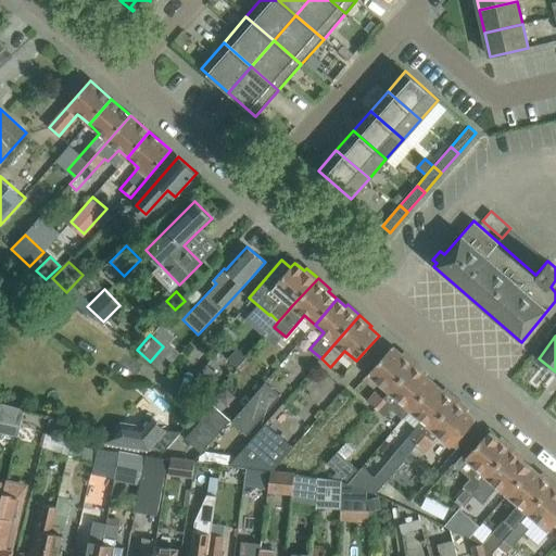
[(391,391),(415,364),(403,353),(401,355),(392,348),(370,373),(391,391)]
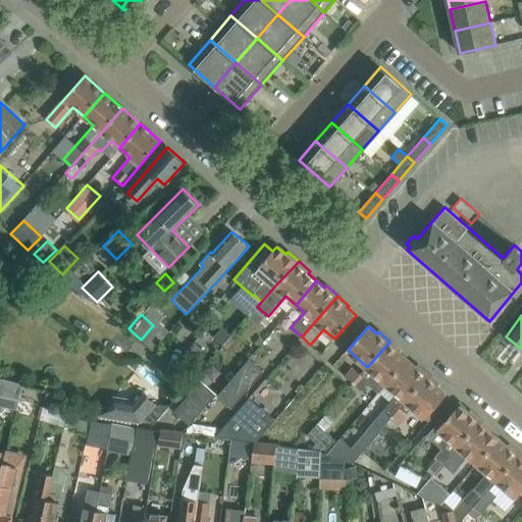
[(387,384),(407,361),(399,353),(400,351),(389,342),(367,367),(361,374),(353,383),(360,389),(366,383),(377,395),(386,384),(387,384)]
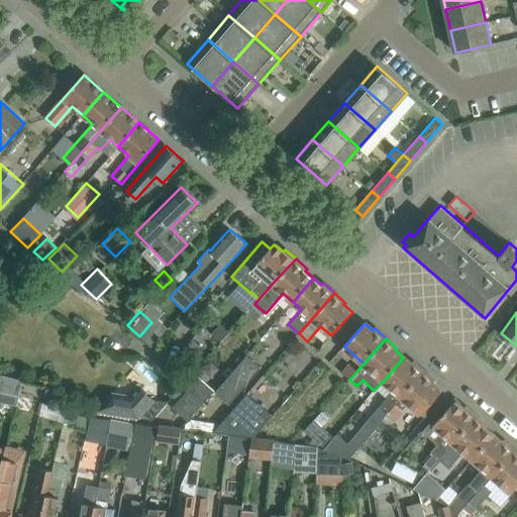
[(215,392),(228,405),(261,368),(246,355),(215,392)]
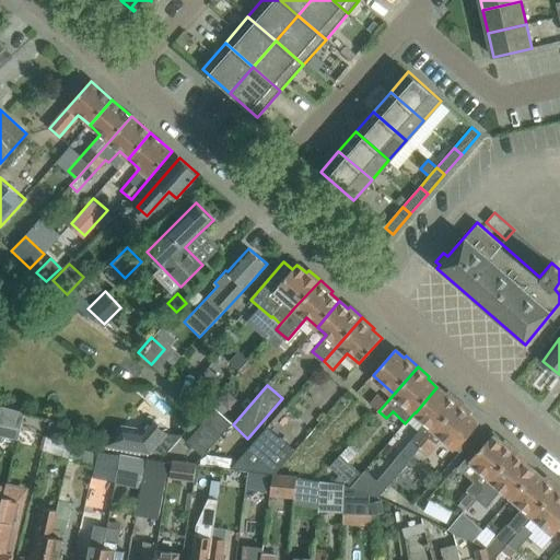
[(420,447),(459,403),(447,392),(445,394),(436,387),(416,412),(427,422),(376,480),(365,470),(350,488),(370,494),(377,497),(416,453),(420,447)]
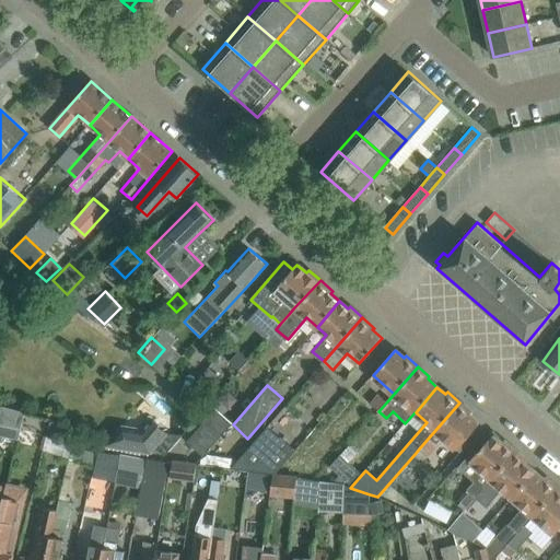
[(378,411),(387,401),(380,395),(371,405),(378,411)]
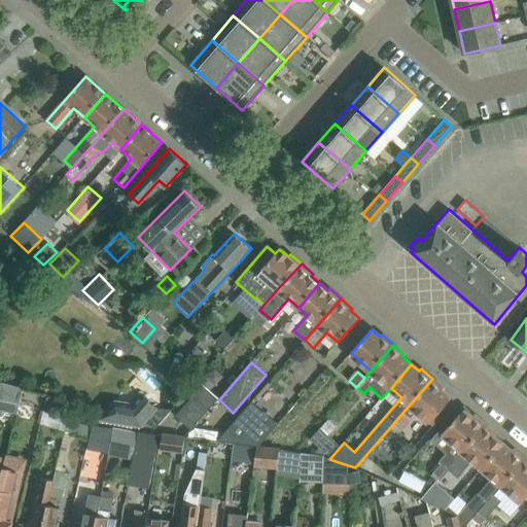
[(430,422),(451,398),(442,391),(444,389),(432,379),(395,421),(403,428),(411,419),(418,412),(430,422)]
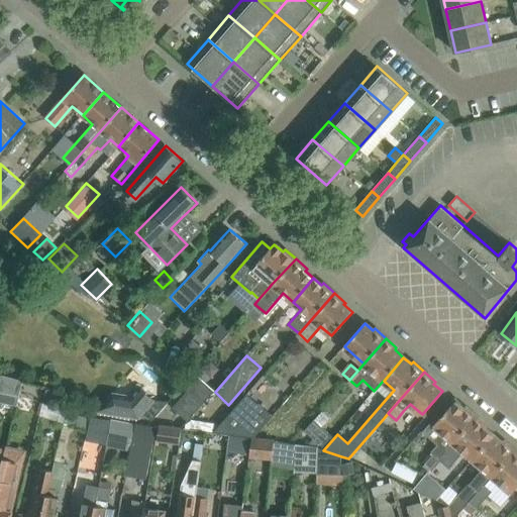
[(3,375),(0,384),(0,393),(20,399),(24,381),(3,375)]
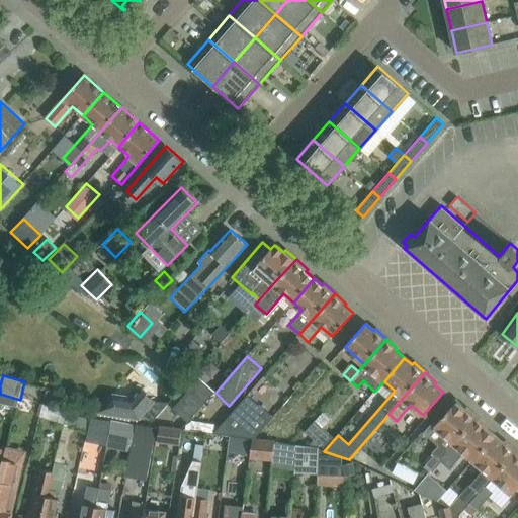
[(187,422),(213,392),(199,379),(173,409),(187,422)]
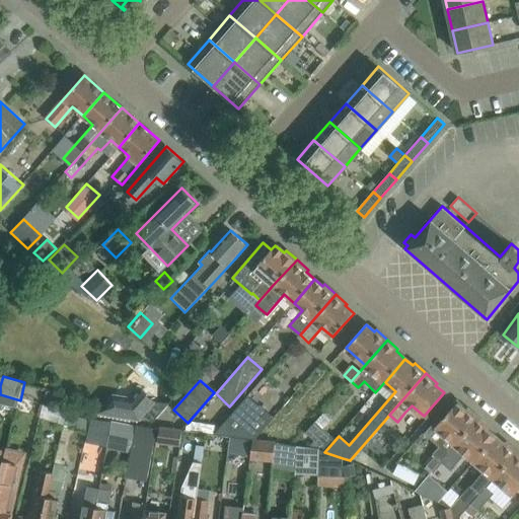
[(110,397),(94,415),(152,423),(168,405),(152,404),(137,391),(129,400),(110,397)]
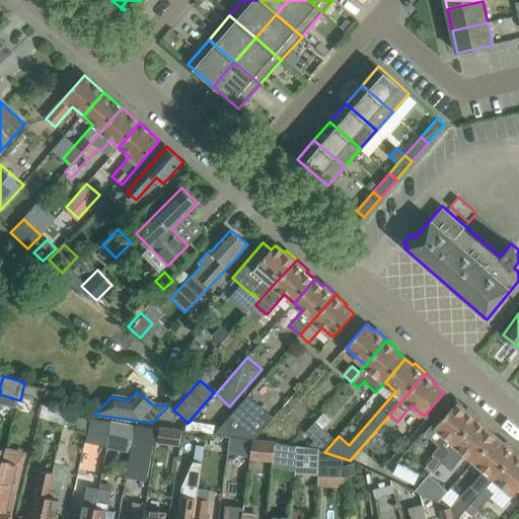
[(20,400),(0,394),(0,404),(18,410),(20,400)]
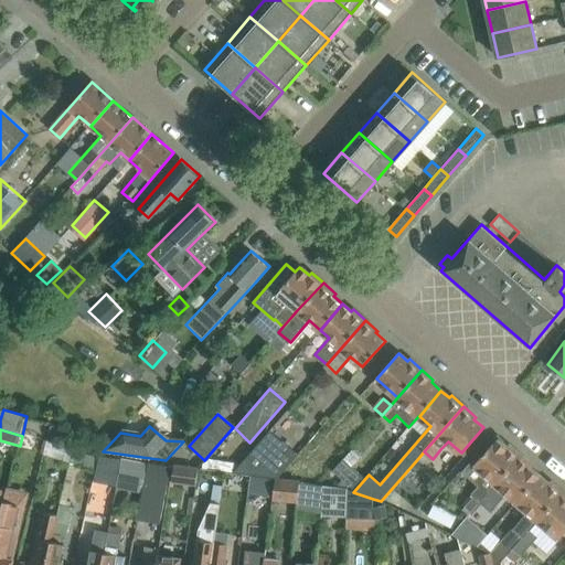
[(252,473),(275,477),(277,478),(298,455),(269,432),(233,471),(252,473)]
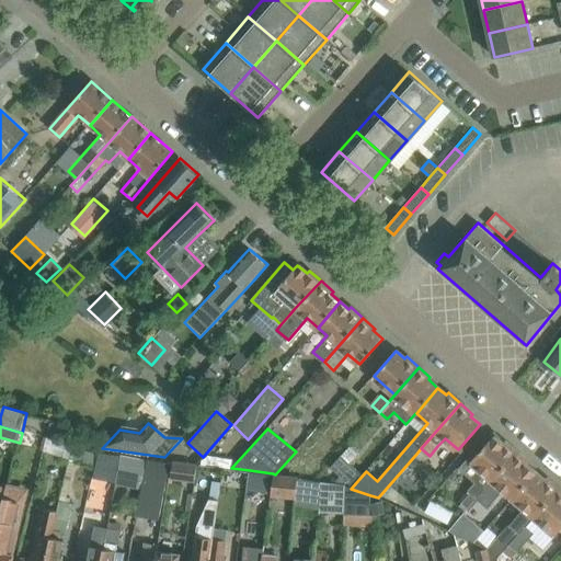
[(477,497),(516,453),(504,442),(503,444),(493,436),(478,454),(474,450),(458,469),(476,483),(469,490),(471,492),(477,497)]
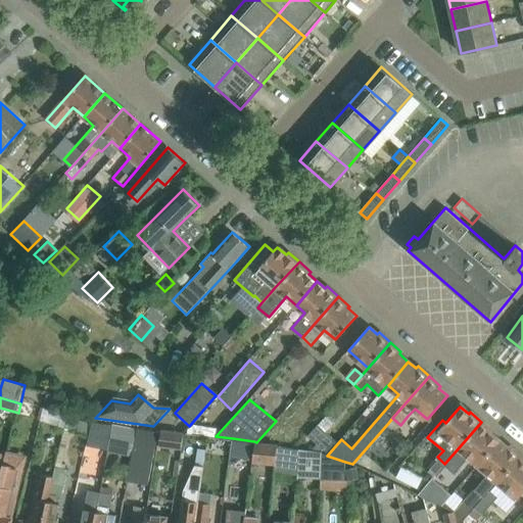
[(88,434),(90,424),(67,418),(65,428),(70,429),(88,434)]
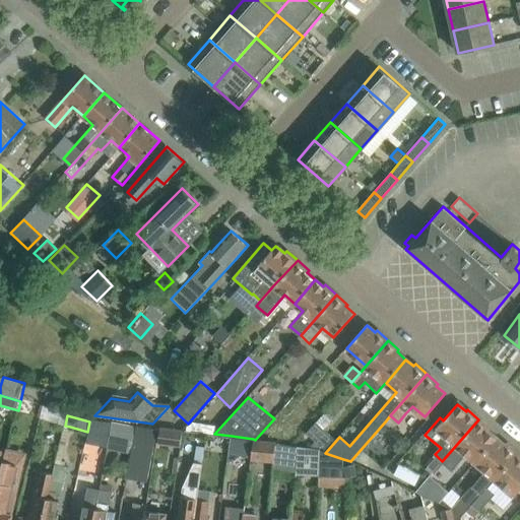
[(390,415),(386,420),(393,428),(398,423),(390,415)]
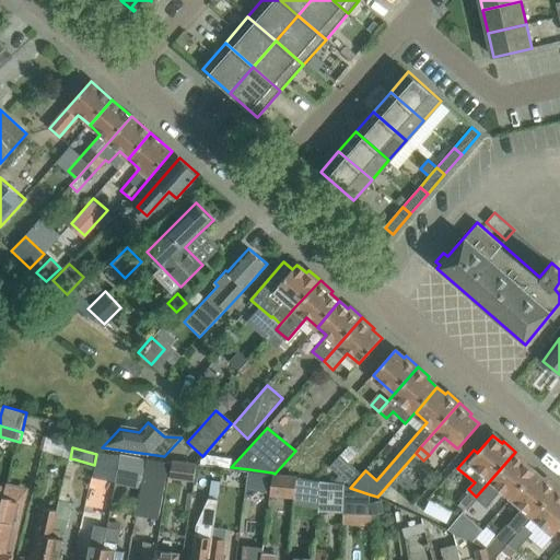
[(117,476),(121,455),(97,451),(96,454),(94,465),(93,470),(117,476)]
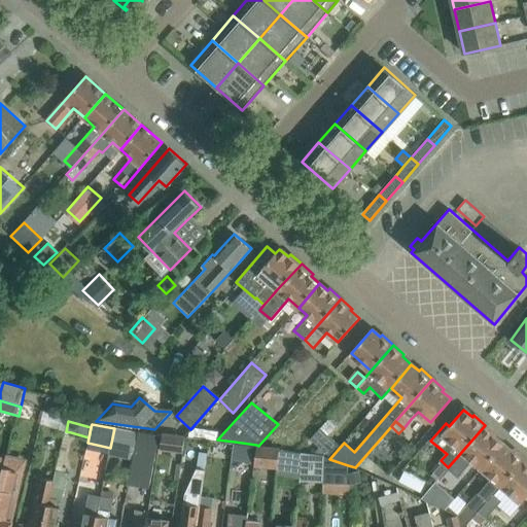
[(482,468),(503,445),(495,437),(496,434),(485,425),(448,467),(458,476),(472,460),(482,468)]
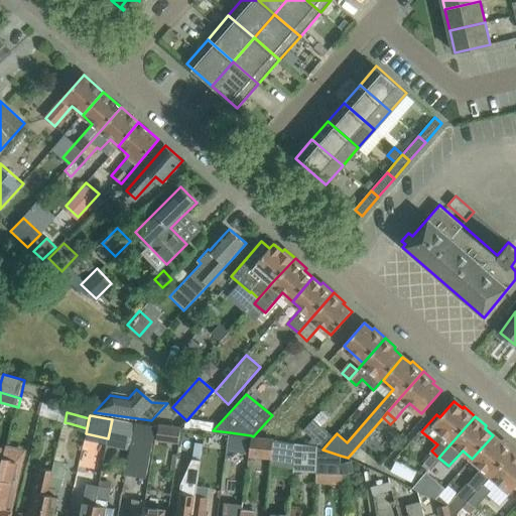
[(303,430),(321,446),(332,435),(313,419),(303,430)]
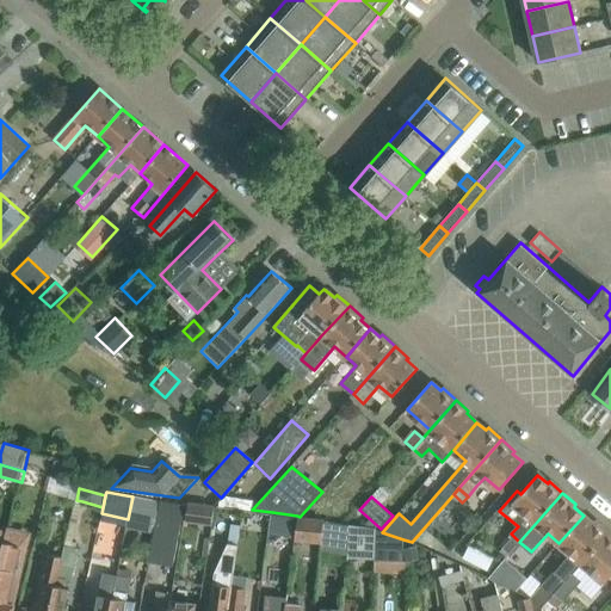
[(159,504),(134,498),(131,512),(156,517),(159,504)]
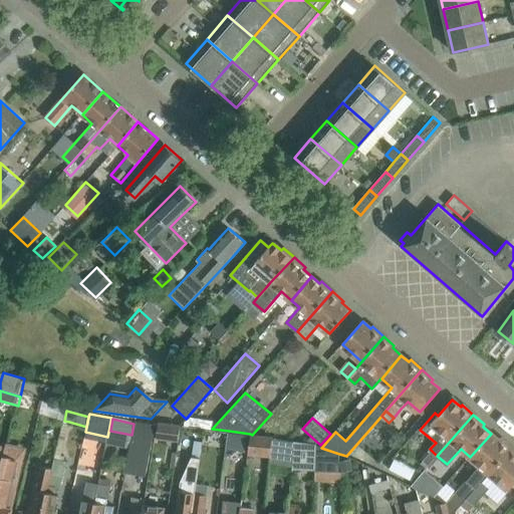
[(64,421),(55,459),(64,461),(65,457),(62,456),(69,422),(64,421)]
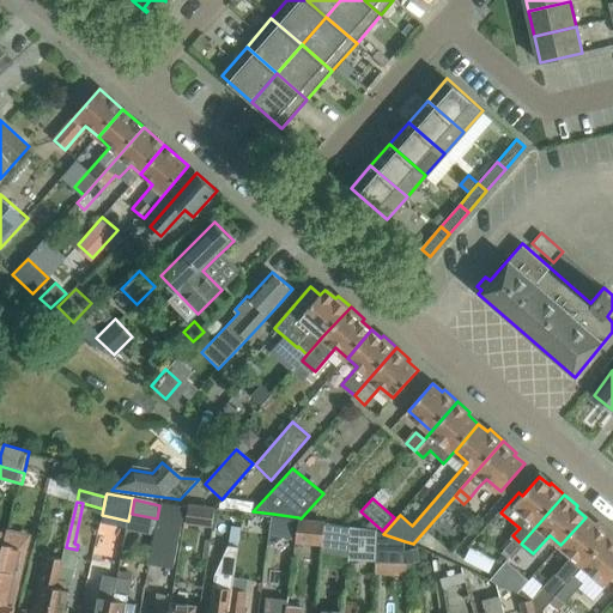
[(213,527),(216,508),(189,503),(187,522),(213,527)]
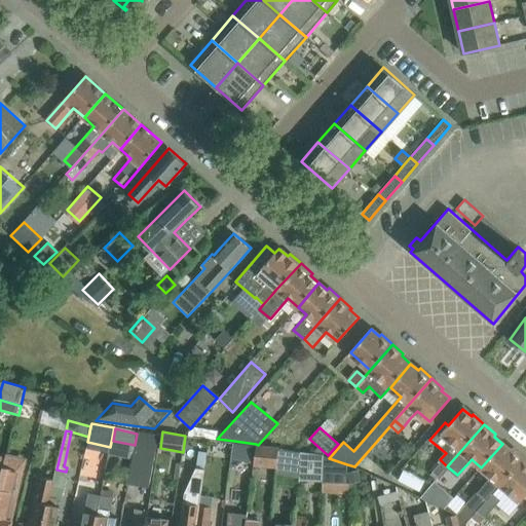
[(148,489),(158,437),(139,433),(128,485),(148,489)]
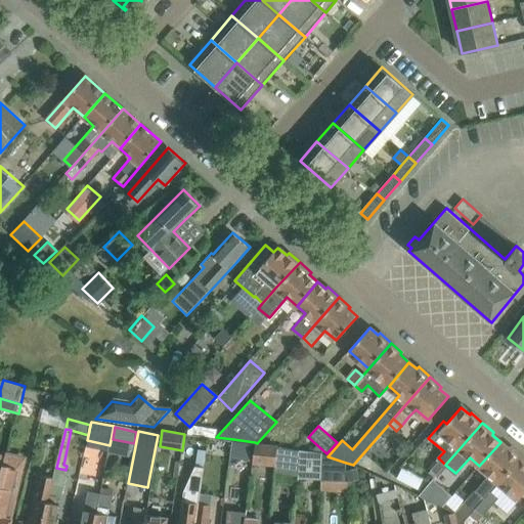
[(253,459),(255,442),(233,439),(231,455),(253,459)]
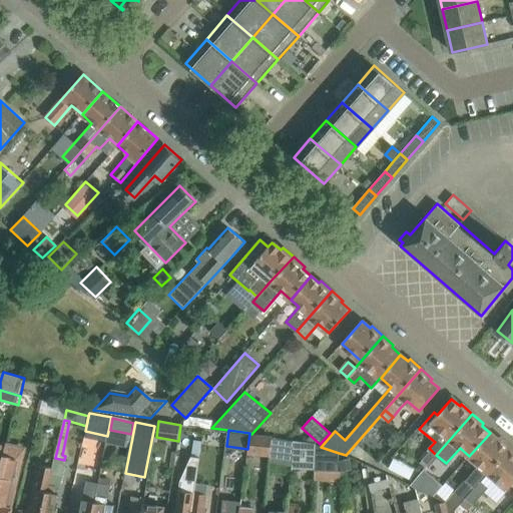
[(272,453),(273,438),(272,438),(272,436),(251,434),(249,433),(247,449),(246,454),(270,457),(270,453),(272,453)]
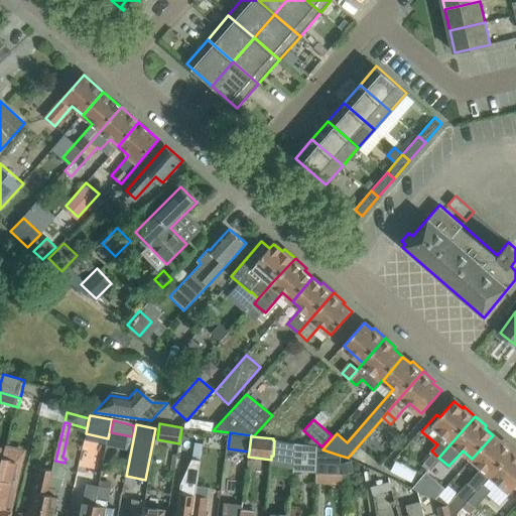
[(491,477),(514,449),(503,440),(501,442),(493,435),(472,459),(482,468),(447,504),(454,515),(469,501),(485,483),(491,476),(491,477)]
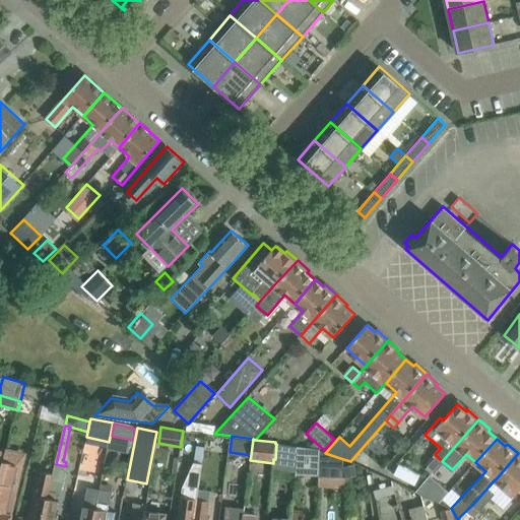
[(296,474),(298,447),(276,444),(275,459),(296,462),(295,474),(296,474)]
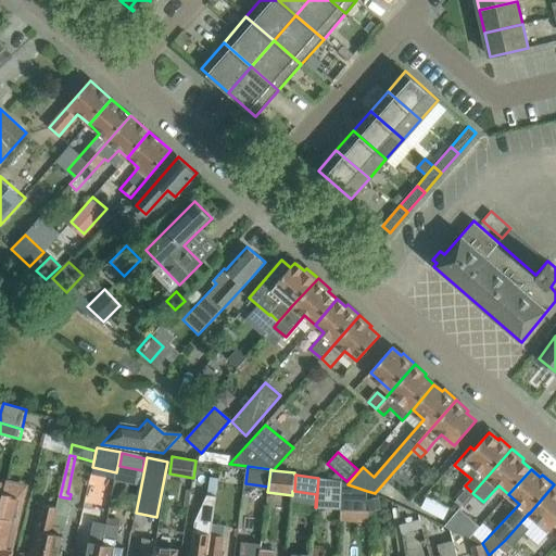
[(341,521),(343,481),(341,481),(318,478),(316,507),(341,509),(340,521),(341,521)]
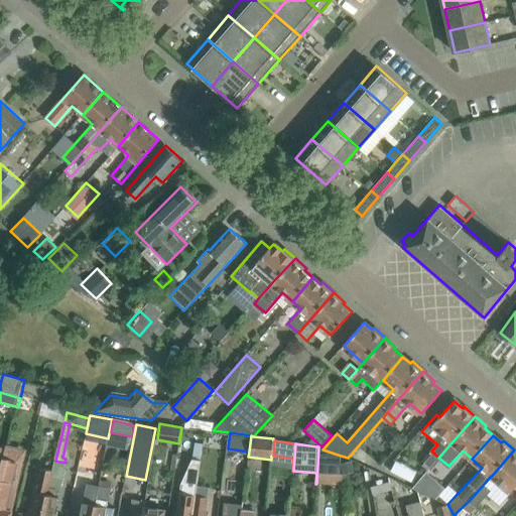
[(342,486),(341,456),(323,449),(318,446),(316,484),(342,486)]
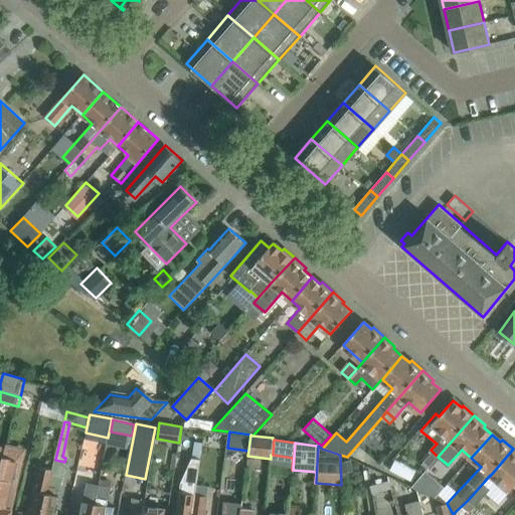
[(509,492),(514,485),(514,451),(513,449),(490,476),(509,492)]
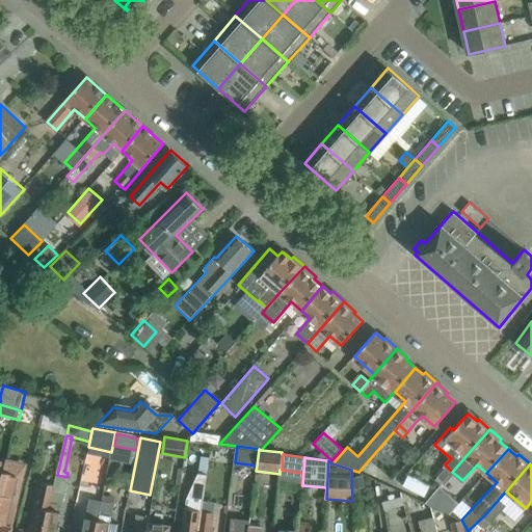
[(447,467),(439,476),(444,481),(452,472),(447,467)]
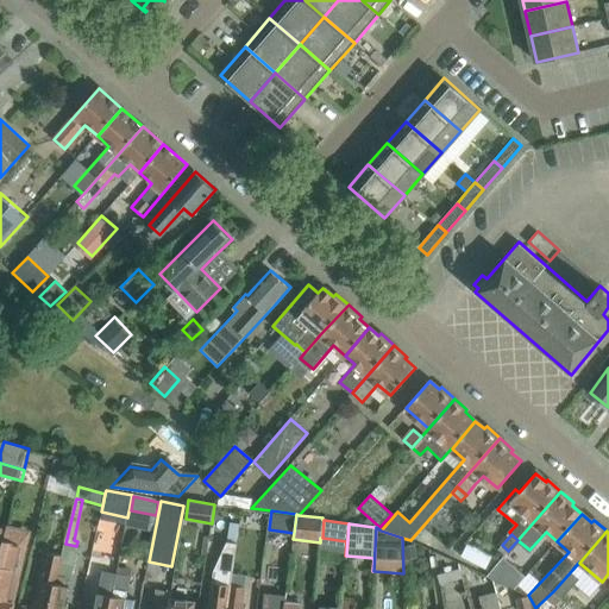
[(12,608),(27,545),(6,540),(0,564),(0,608),(12,608)]
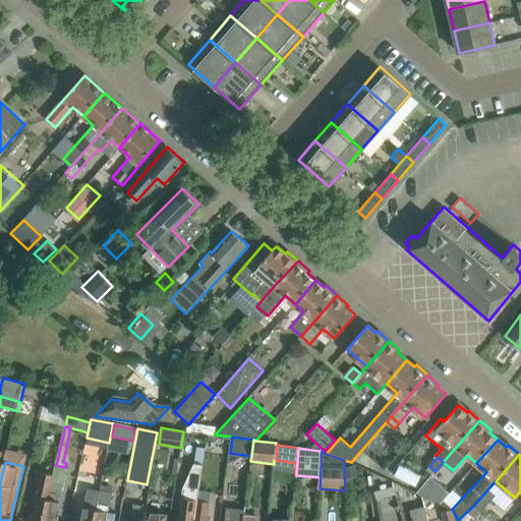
[(194,520),(197,499),(203,464),(194,463),(183,487),(179,517),(174,520),(194,520)]
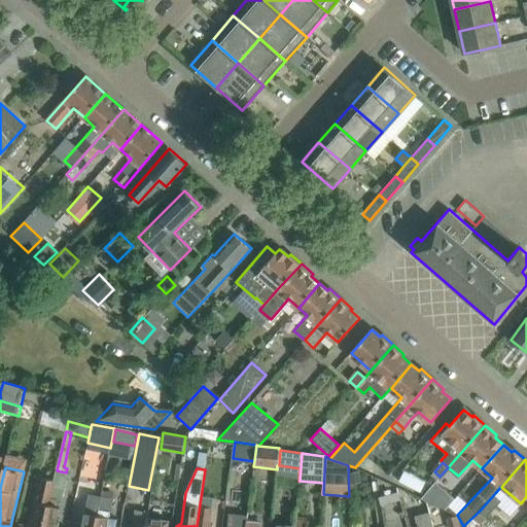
[(43,526),(57,470),(55,470),(53,480),(38,478),(34,500),(36,500),(31,525),(22,523),(20,526),(43,526)]
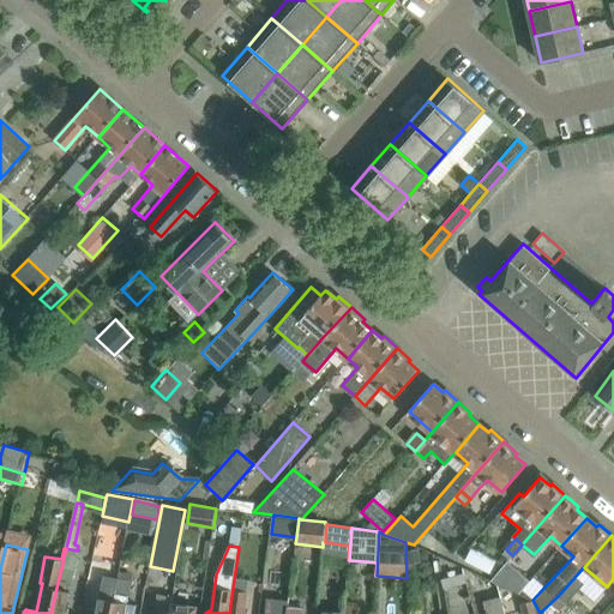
[(65,613),(71,590),(79,552),(77,551),(66,548),(50,613),(65,613)]
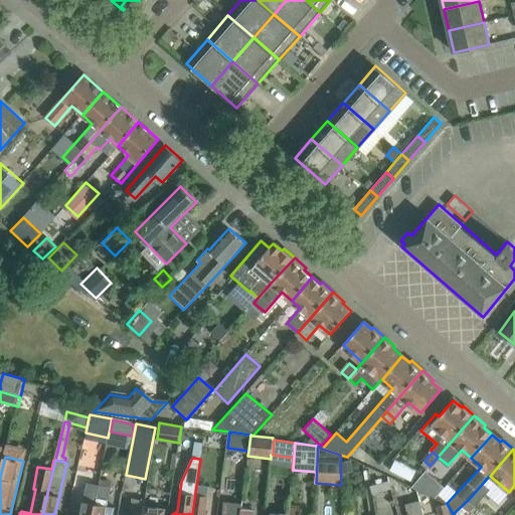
[(395,460),(390,471),(409,480),(415,470),(395,460)]
